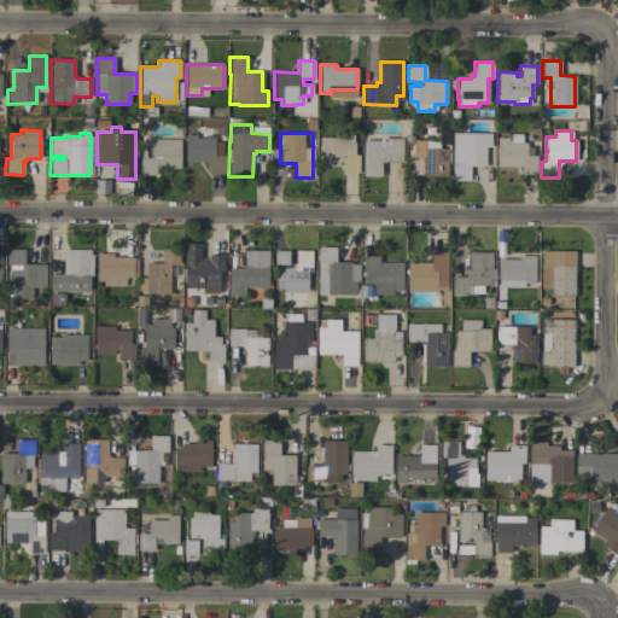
[(490,134),(490,147),(485,147),(485,167),(470,167),(470,181),(452,181),(453,133),(490,134)]
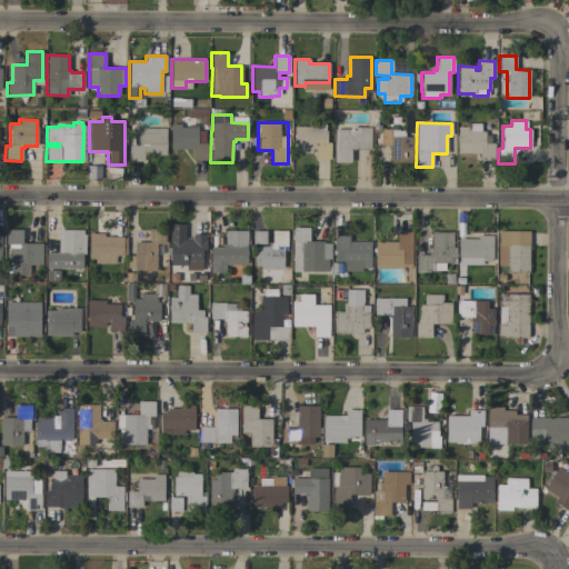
[(170,125),(180,123),(180,128),(197,128),(197,143),(207,143),(207,160),(191,160),(191,149),(170,149),(170,125)]
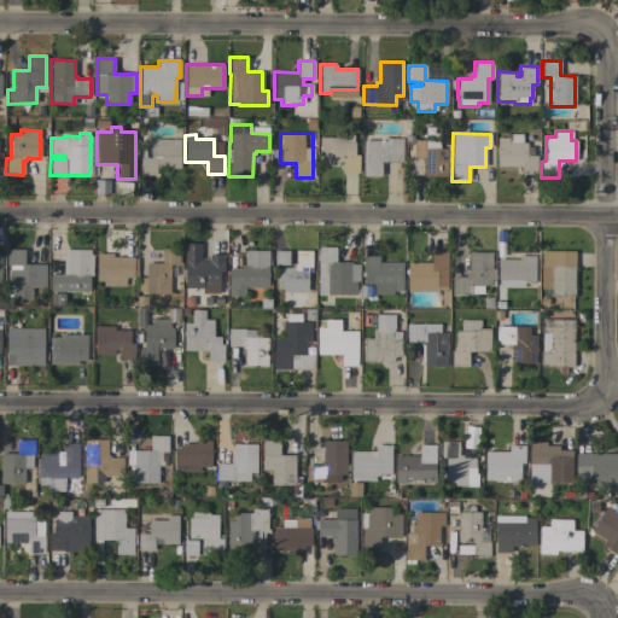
[(496,138),(506,138),(506,134),(522,134),(522,143),(526,143),(526,146),(532,147),(532,156),(537,156),(537,174),(520,174),(520,167),(496,167),(496,138)]
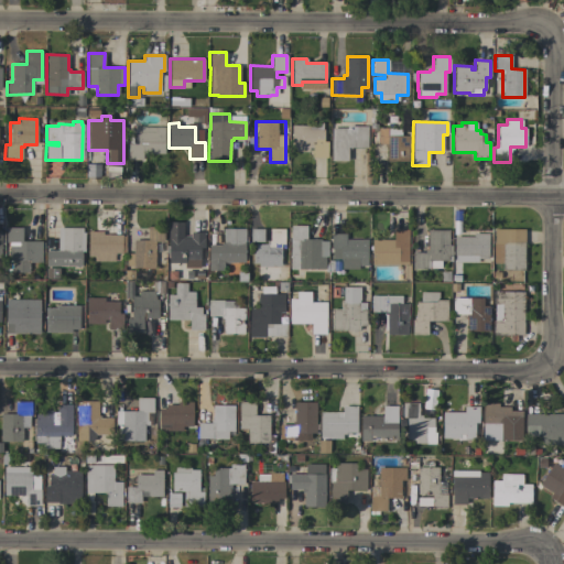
[(308,126),(308,130),(323,130),(323,141),(327,141),(326,158),(312,158),(312,148),(307,148),(307,152),(291,151),(291,126),(308,126)]
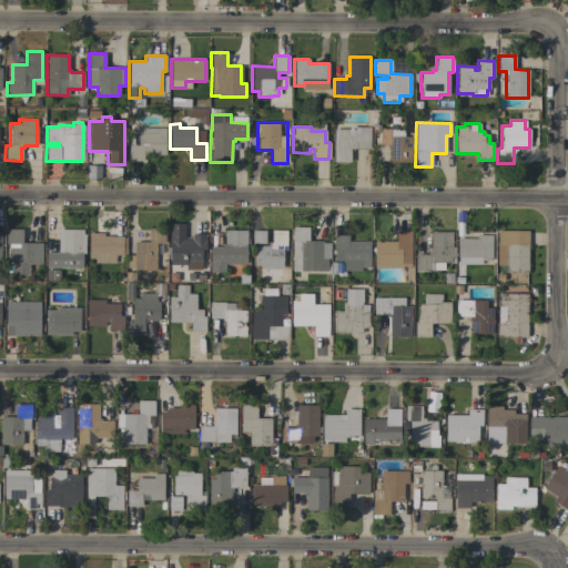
[(334,129),(356,129),(356,127),(369,128),(369,149),(350,149),(350,162),(333,162),(334,129)]
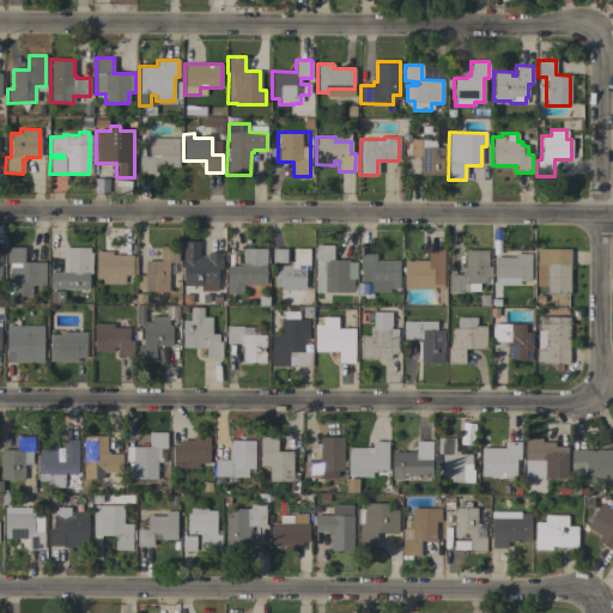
[(155,167),(155,174),(138,174),(139,157),(149,157),(149,144),(150,144),(150,138),(178,138),(178,168),(155,167)]
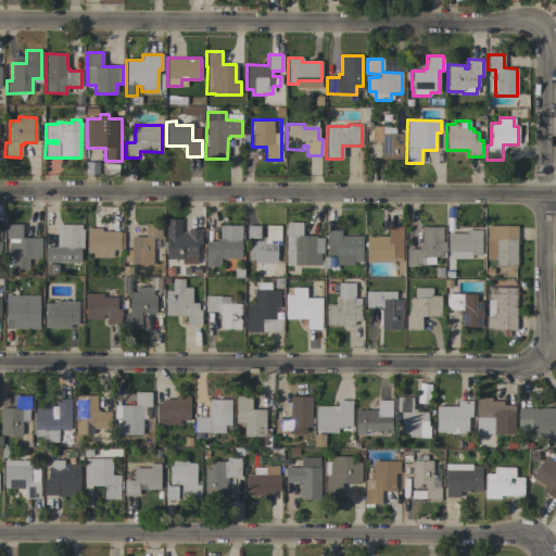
[(403,136),(405,136),(405,147),(403,147),(402,160),(381,160),(381,144),(378,144),(378,141),(371,141),(371,126),(381,126),(381,127),(395,127),(395,134),(403,134),(403,136)]
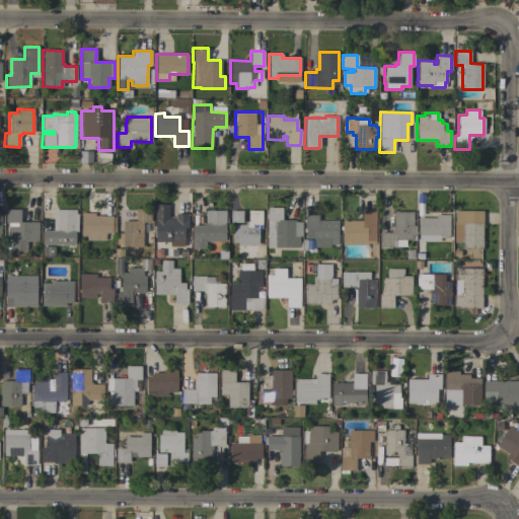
[(168,217),(174,217),(174,213),(188,214),(188,228),(183,228),(183,239),(170,238),(170,242),(154,241),(155,204),(168,204),(168,217)]
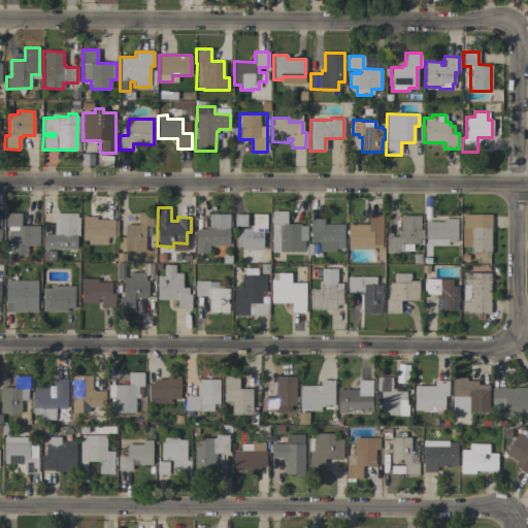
[(271,211),(287,211),(287,224),(300,224),(300,226),(306,226),(306,240),(304,240),(304,252),(271,252),(271,211)]
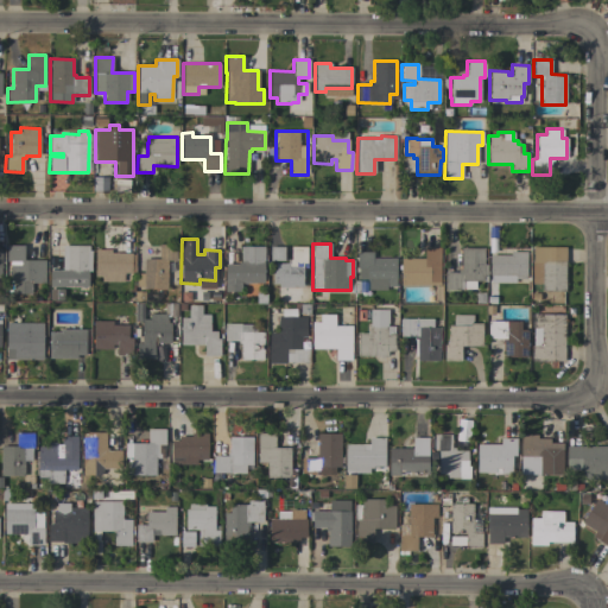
[(44,283),(31,283),(31,293),(13,293),(13,280),(8,280),(10,261),(6,261),(6,245),(24,246),(23,260),(44,260),(44,283)]
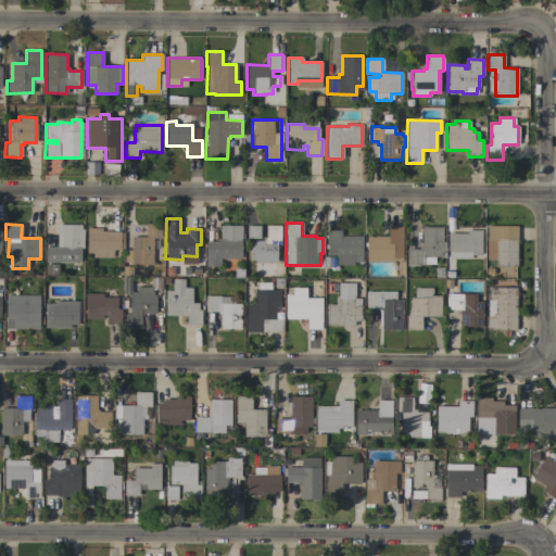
[(144,237),(144,224),(161,224),(161,238),(152,238),(152,264),(130,264),(130,262),(124,262),(124,250),(130,250),(130,237),(144,237)]
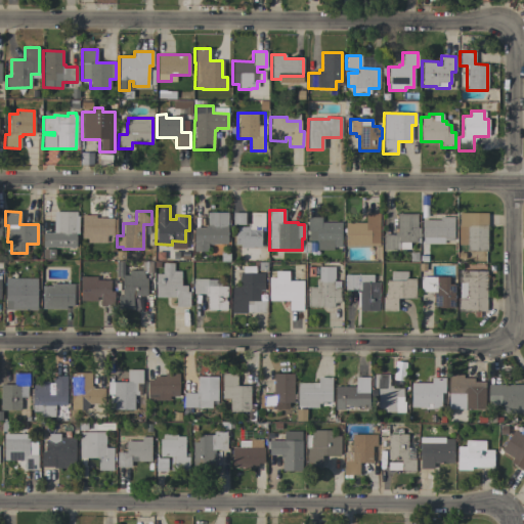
[(41,233),(52,233),(52,212),(75,212),(75,216),(77,216),(77,234),(75,234),(75,248),(41,248),(41,233)]
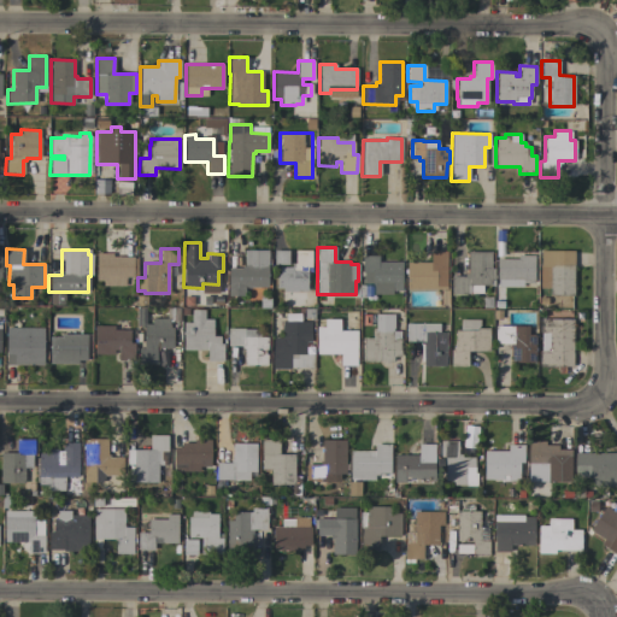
[(268,250),(268,287),(245,287),(245,295),(228,295),(228,268),(241,268),(241,265),(244,266),(244,250),(268,250)]
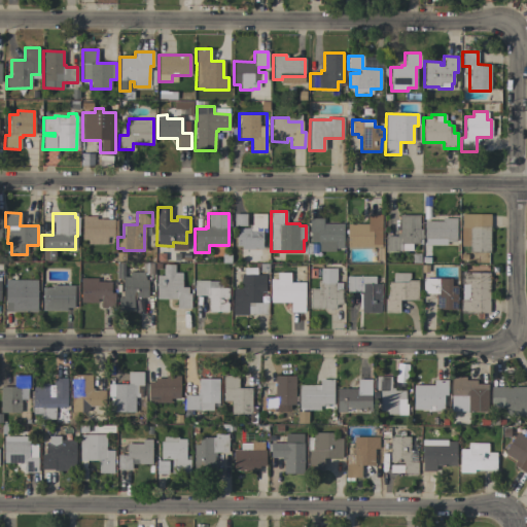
[(246,226),(234,226),(234,214),(246,214),(246,226)]
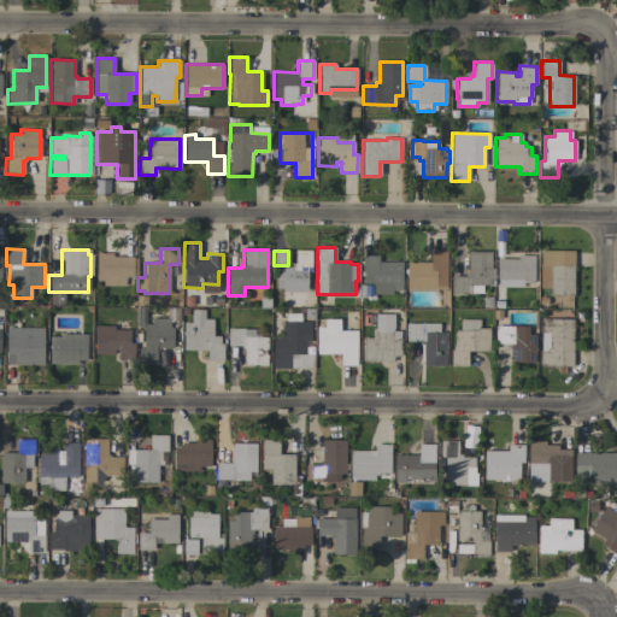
[(311,251),(311,266),(307,266),(307,291),(298,291),(298,292),(282,292),(282,287),(277,287),(277,268),(291,268),(291,264),(295,264),(295,251),(311,251)]
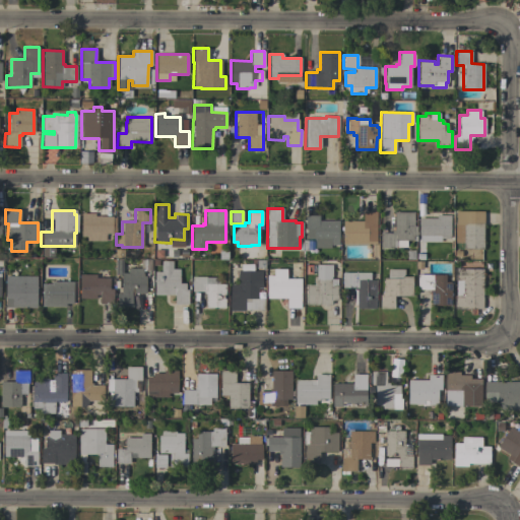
[(342,220),(363,221),(363,211),(376,211),(376,213),(379,213),(378,243),(376,243),(376,244),(342,244),(342,220)]
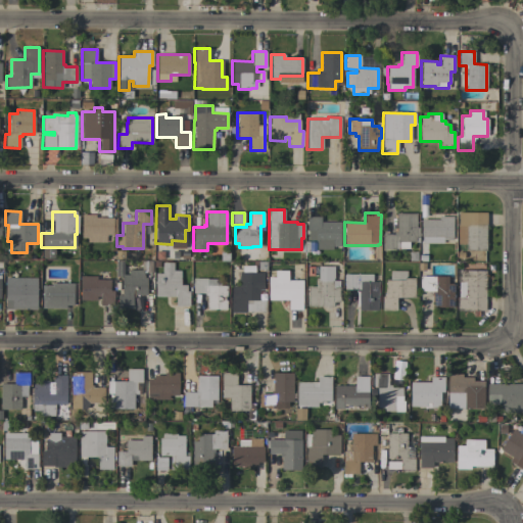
[(416,212),(416,228),(419,228),(419,242),(409,242),(409,248),(398,248),(398,249),(381,249),(382,234),(393,234),(393,232),(395,232),(395,212),(416,212)]
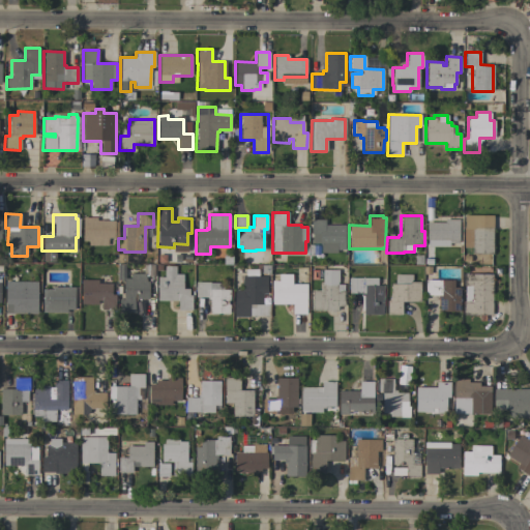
[(491,254),(471,254),(471,243),(462,242),(462,229),(463,229),(463,215),(491,215),(491,254)]
